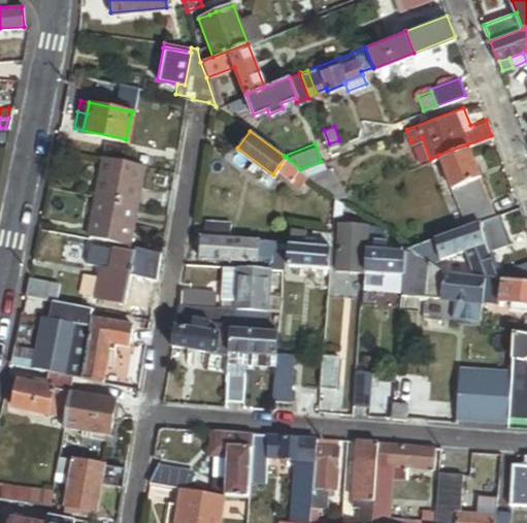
[(479,176),(467,144),(438,155),(451,187),(479,176)]
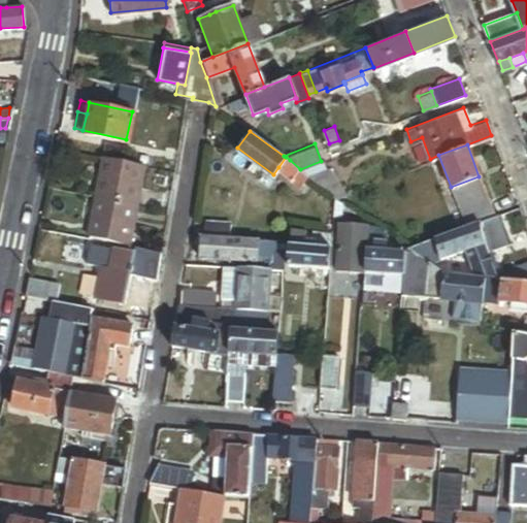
[(106,156),(101,154),(98,168),(103,169),(106,156)]
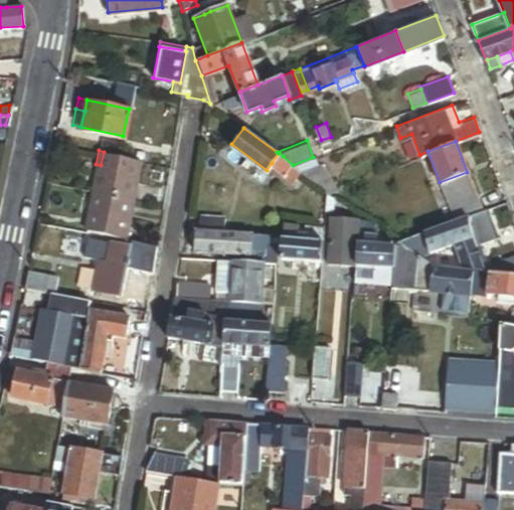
[(139,159),(104,152),(101,165),(96,164),(90,189),(132,198),(139,159)]
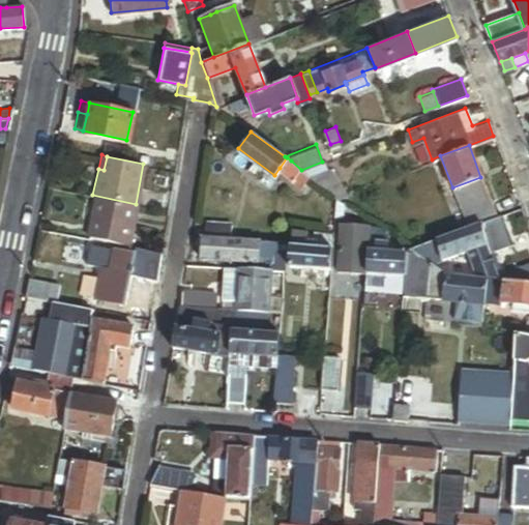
[(290,175),(291,161),(287,157),(280,168),(290,175)]
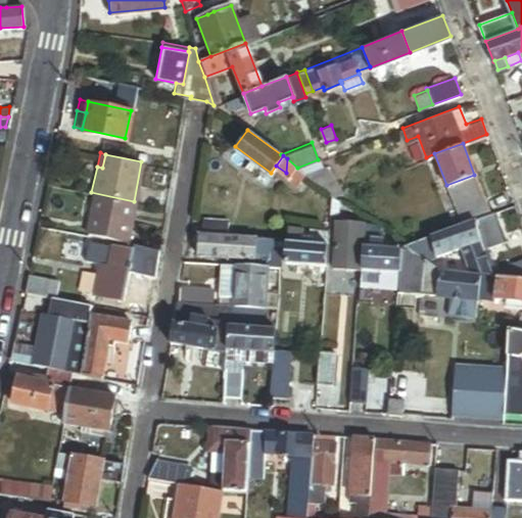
[(301,171),(297,168),(287,158),(286,173),(297,182),(301,171)]
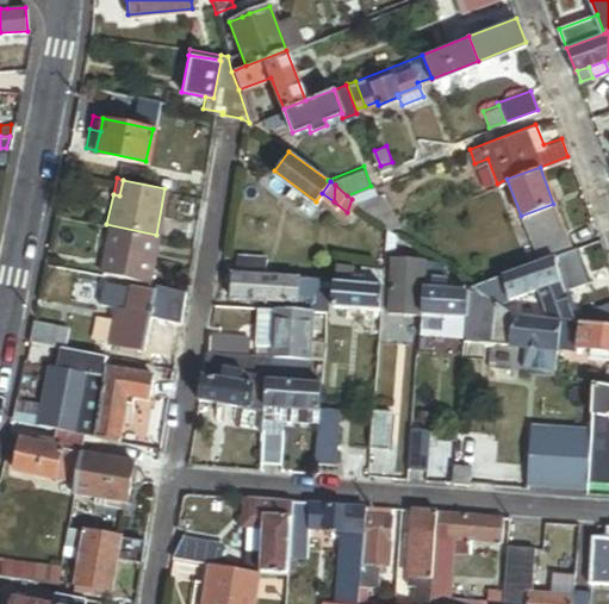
[(383,226),(391,223),(378,192),(353,201),(383,226)]
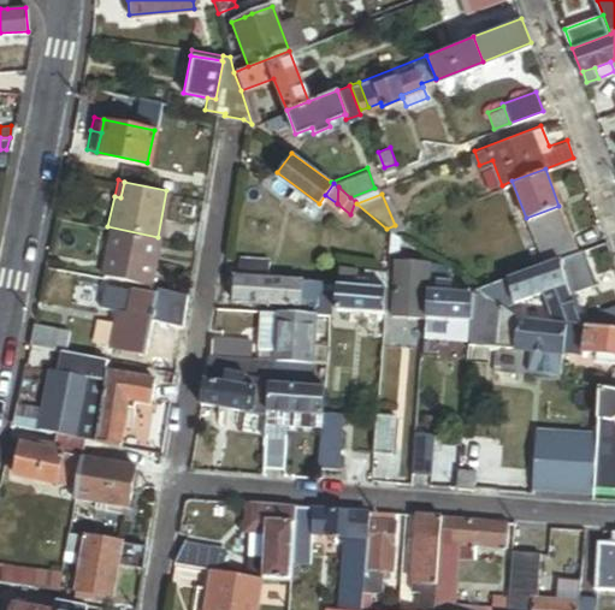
[(575,250),(559,206),(526,218),(543,262),(557,258),(575,250)]
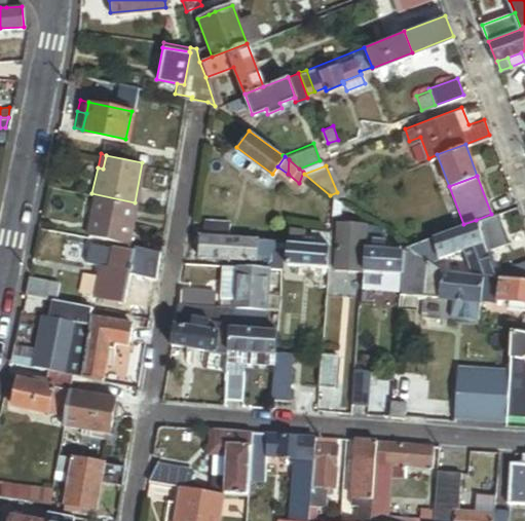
[(135,202),(91,193),(86,219),(91,220),(88,234),(125,243),(135,202)]
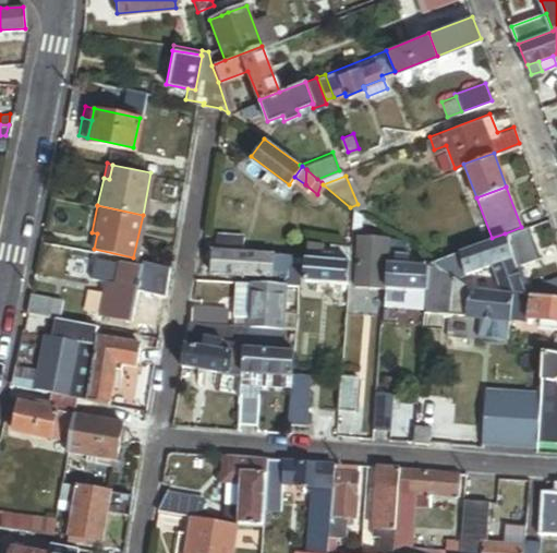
[(361,214),(352,208),(350,228),(360,229),(361,214)]
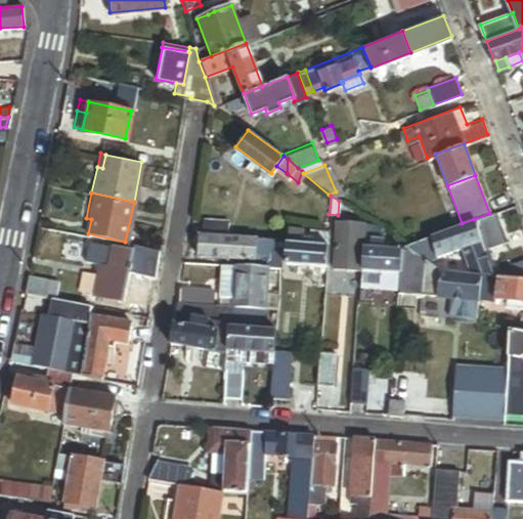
[(494,213),(474,220),(482,240),(485,249),(505,242),(494,213)]
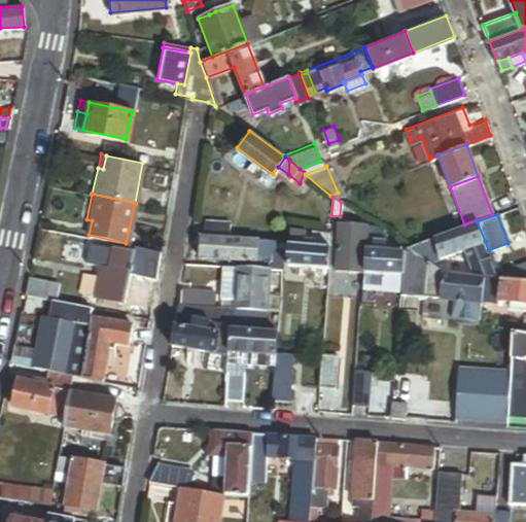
[(204,218),(201,234),(228,237),(229,221),(204,218)]
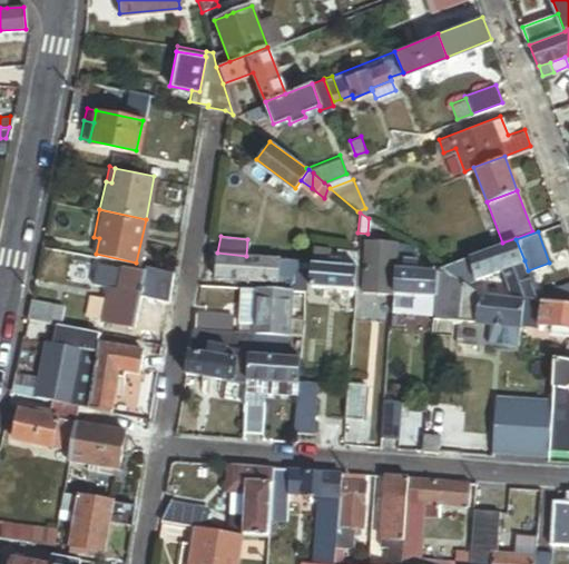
[(395,251),(396,240),(365,238),(364,248),(395,251)]
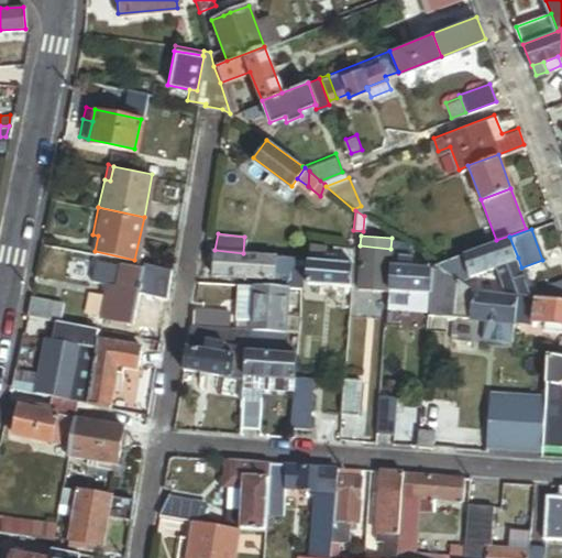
[(509,237),(509,236),(496,240),(462,253),(471,275),(495,265),(518,258),(509,237)]
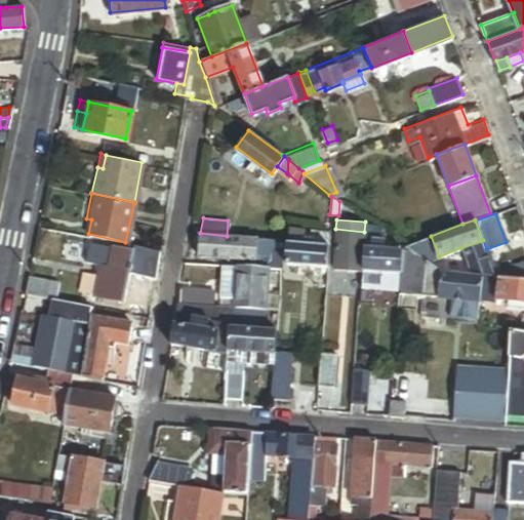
[(384,231),(370,222),(365,222),(364,232),(364,236),(383,237),(384,231)]
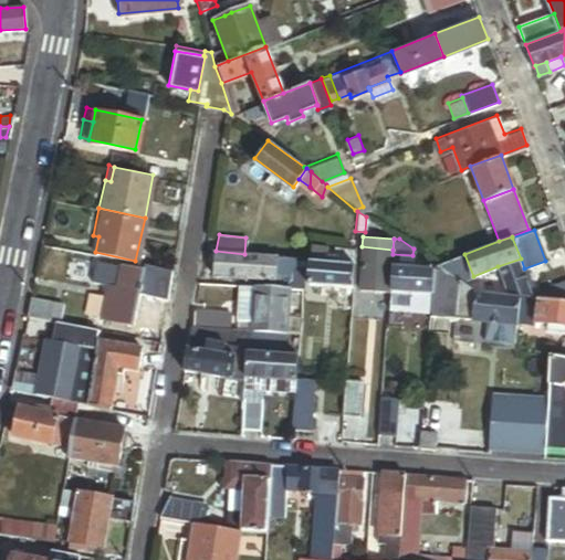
[(311,244),(310,260),(320,261),(320,254),(324,254),(334,255),(334,249),(326,247),(327,245),(311,244)]
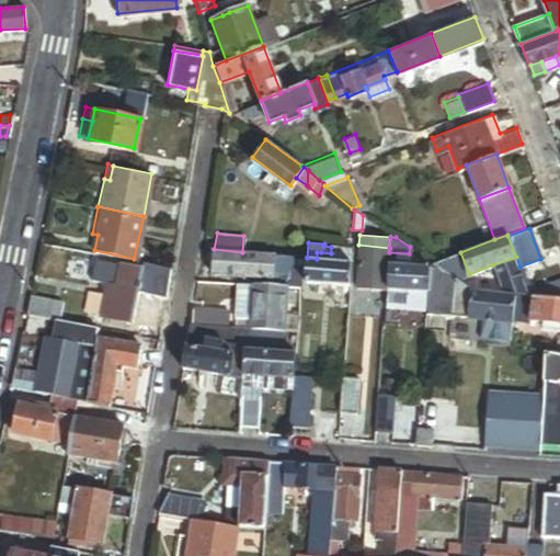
[(389,252),(389,248),(358,245),(356,284),(387,287),(389,252)]
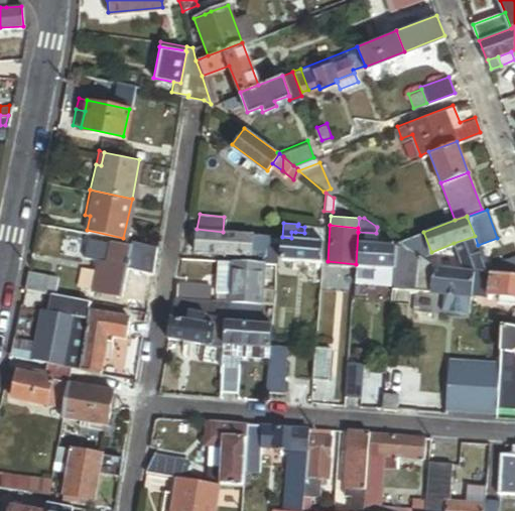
[(306,239),(320,240),(322,228),(307,227),(307,233),(306,239)]
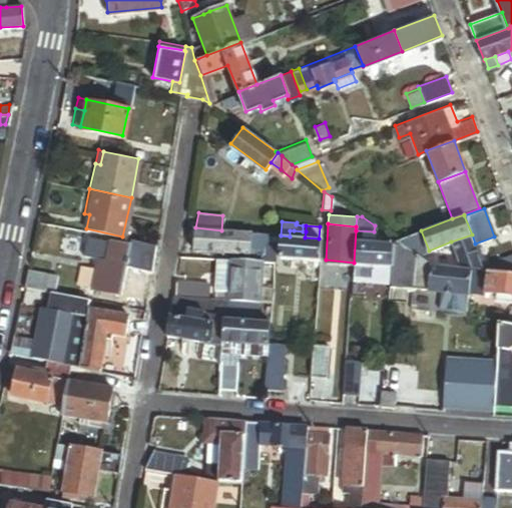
[(247,254),(250,233),(221,230),(195,227),(193,226),(191,246),(247,254)]
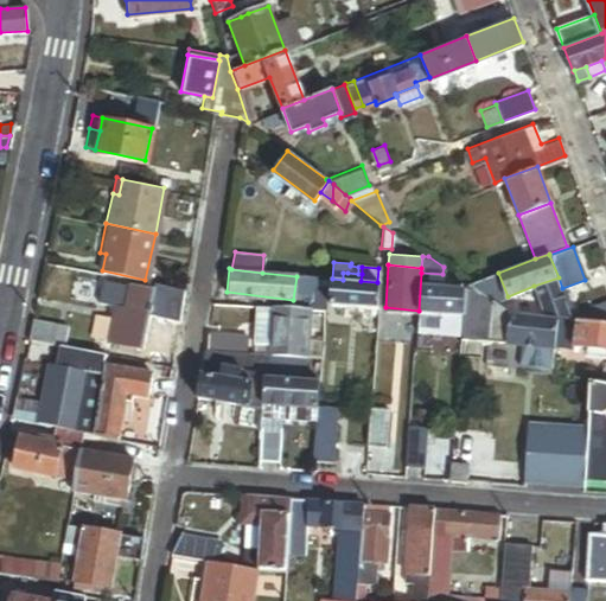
[(460,313),(463,287),(442,285),(442,274),(421,273),(419,311),(460,313)]
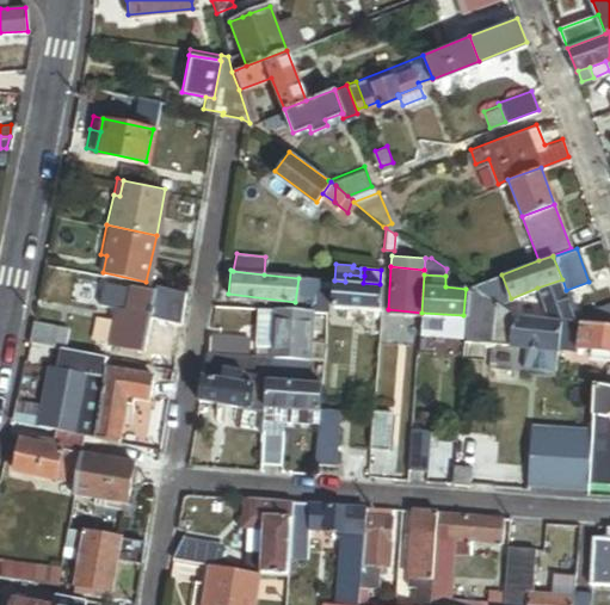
[(511,298),(501,275),(473,285),(495,302),(497,303),(511,298)]
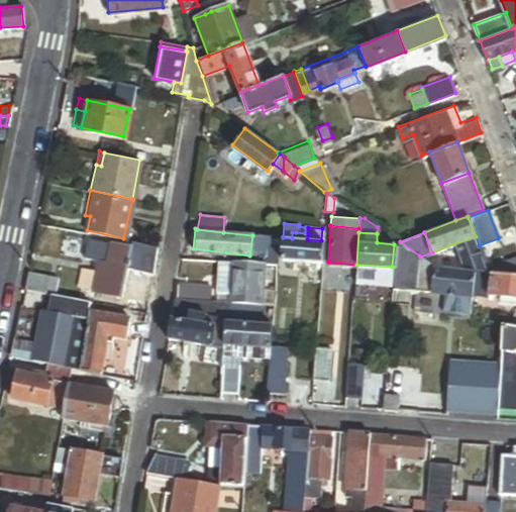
[(276,252),(277,237),(252,235),(249,256),(264,258),(264,251),(276,252)]
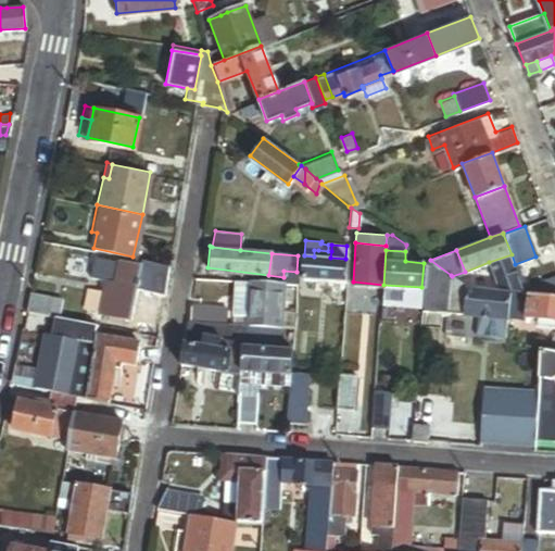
[(93,274),(104,276),(112,278),(116,259),(98,254),(93,274)]
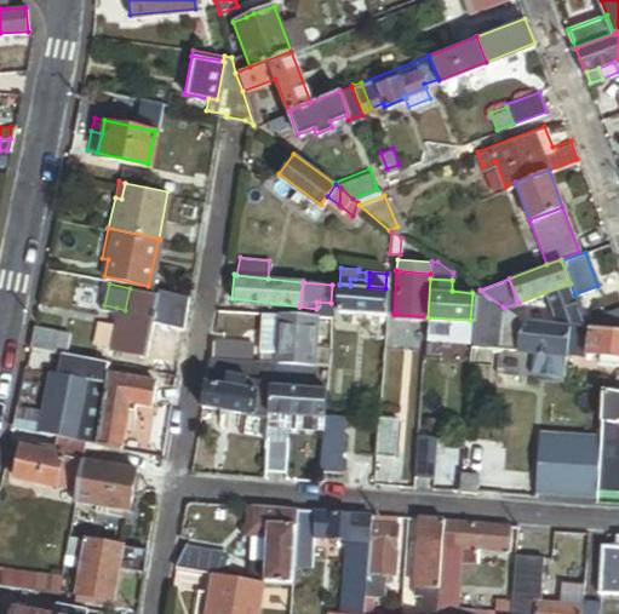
[(574,294),(571,283),(545,292),(550,303),(573,294),(574,294)]
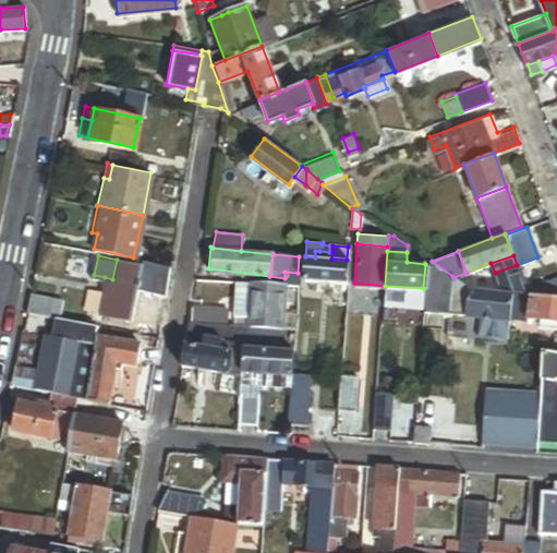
[(347,281),(348,260),(347,260),(331,259),(319,257),(315,257),(305,256),(303,278),(347,281)]
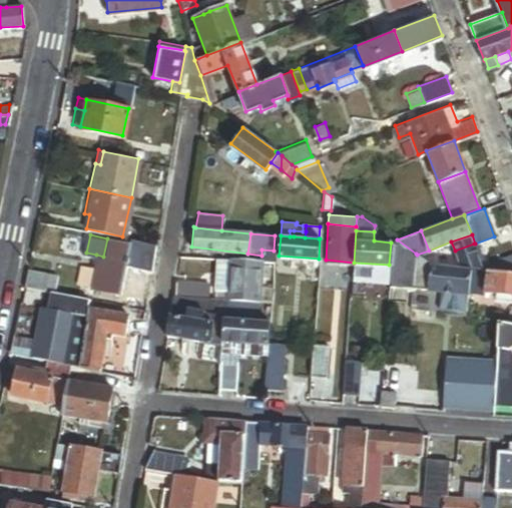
[(416,254),(397,239),(392,236),(391,242),(389,265),(414,266),(416,254)]
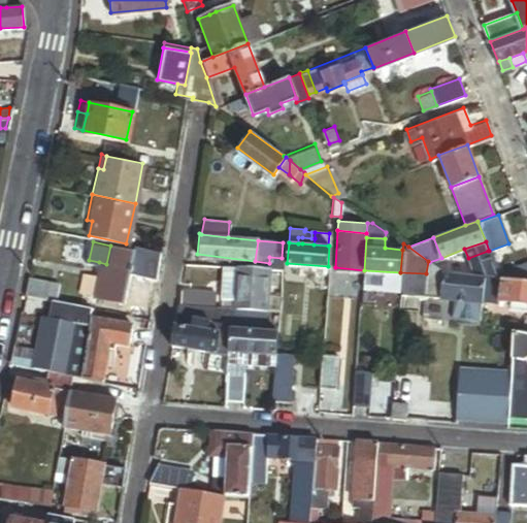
[(150,273),(155,250),(134,244),(132,251),(130,263),(132,264),(131,269),(150,273)]
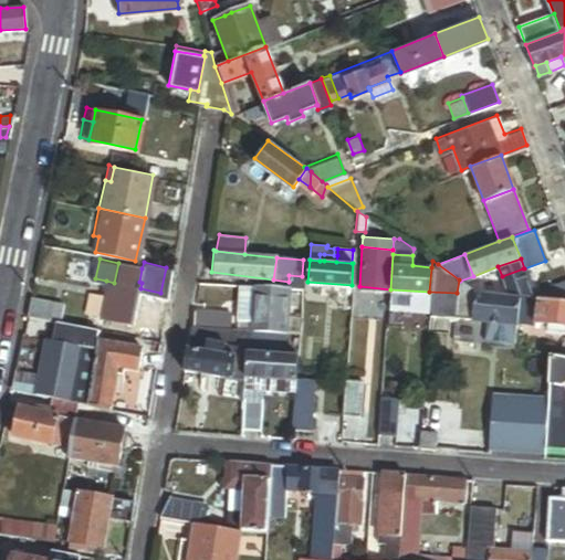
[(138,288),(140,288),(142,283),(139,282),(142,268),(118,263),(114,283),(112,293),(104,292),(100,314),(132,321),(138,288)]
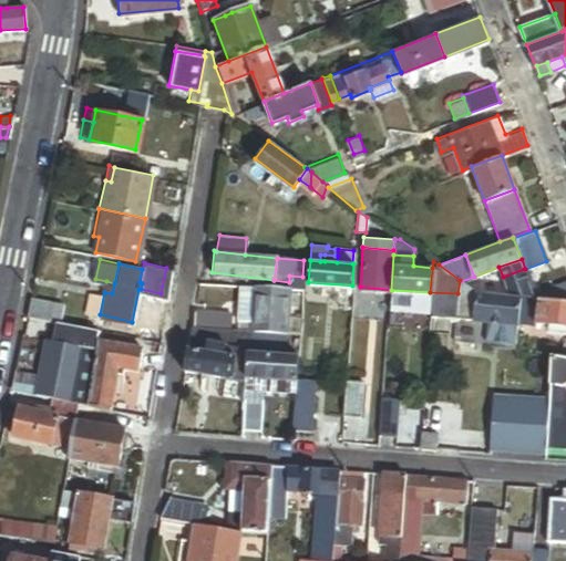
[(524,269),(503,277),(508,292),(531,284),(524,269)]
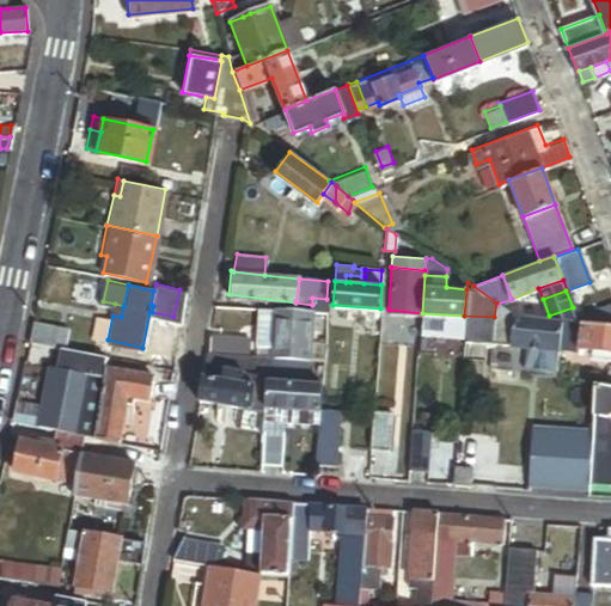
[(325,314),(327,299),(312,298),(312,305),(311,313),(325,314)]
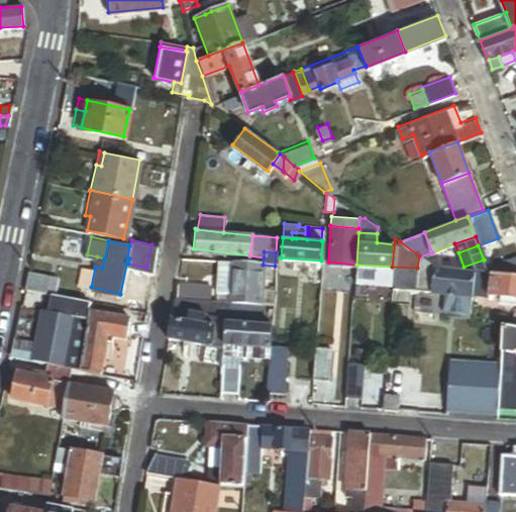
[(515,254),(488,264),(487,270),(487,272),(515,275),(515,254)]
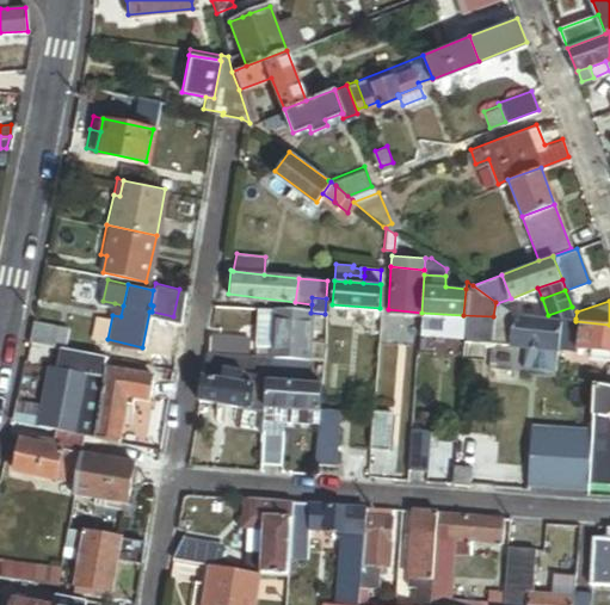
[(497,303),(495,302),(493,316),(492,340),(510,343),(512,314),(497,303)]
